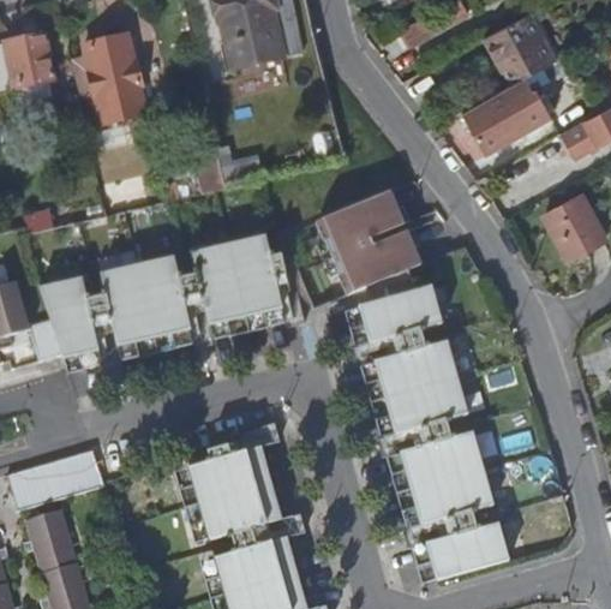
[(213,0),(217,19),(221,17),(232,66),(282,54),(270,6),(276,5),(275,0),(213,0)]
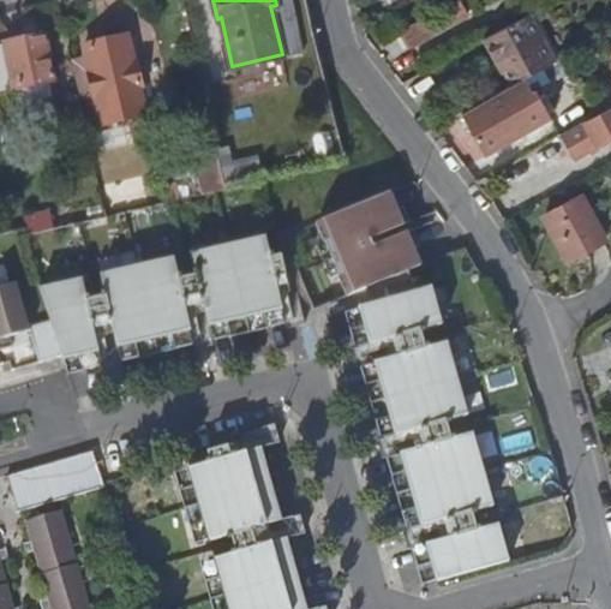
[(445,0),(400,24),(408,39),(478,0),(445,0)]
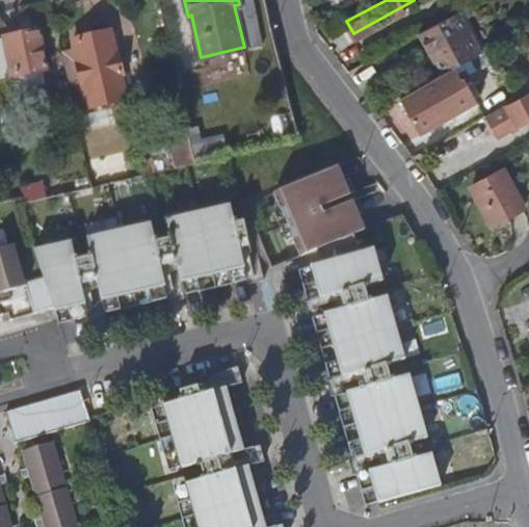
[(428,49),(440,70),(463,56),(477,48),(468,28),(471,26),(458,3),(414,28),(425,51),(428,49)]
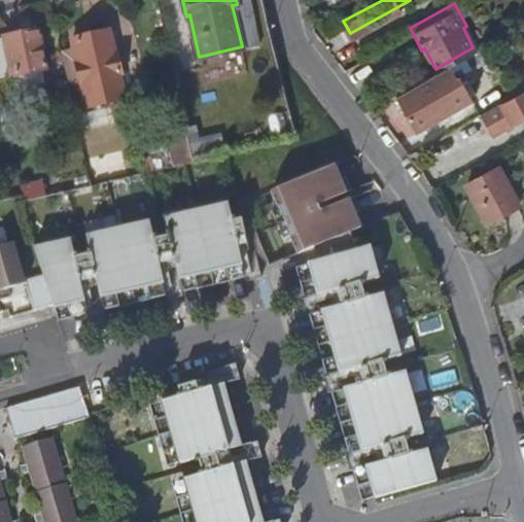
[(80,75),(86,102),(123,94),(118,72),(119,72),(114,49),(113,49),(108,27),(71,36),(73,44),(63,46),(70,78),(80,75)]
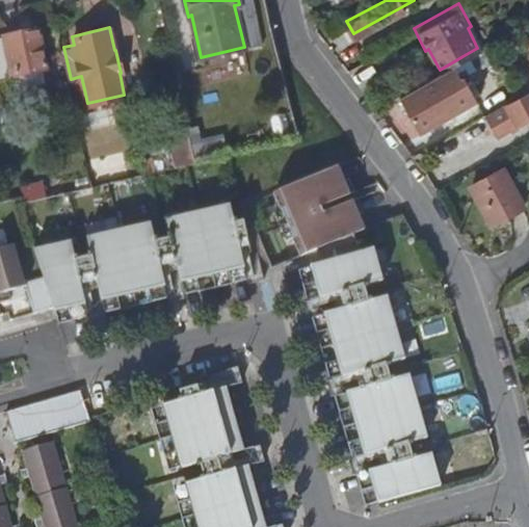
[(0,77),(11,75),(15,87),(46,80),(43,68),(44,67),(47,66),(38,28),(3,35),(3,36),(0,37),(0,77)]
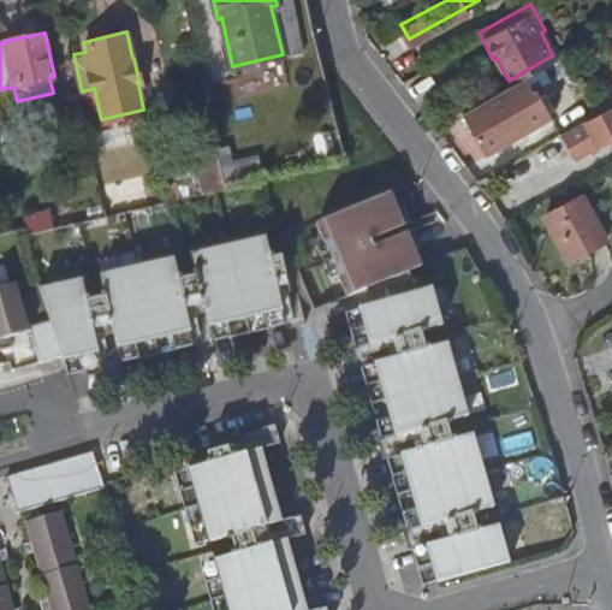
[(558,107),(535,65),(509,81),(477,99),(483,111),(474,116),(491,146),(558,107)]
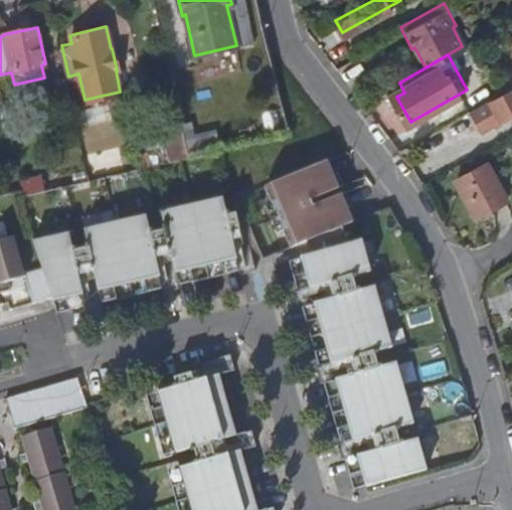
[(511,80),(500,88),(501,89),(475,104),(486,124),(511,108),(511,80)]
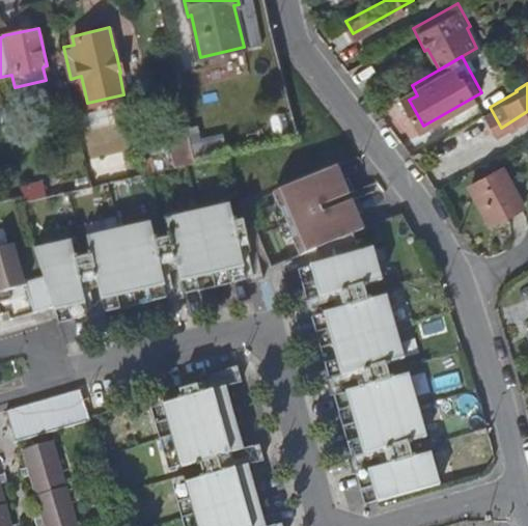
[(175,160),(195,156),(187,117),(167,121),(175,160)]
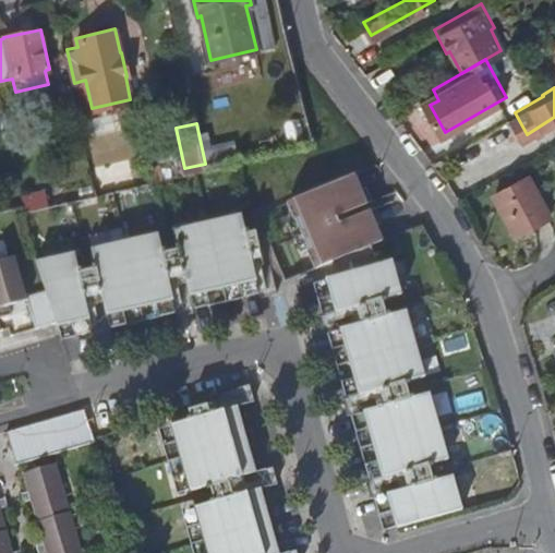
[(547,213),(525,171),(492,191),(515,231),(547,213)]
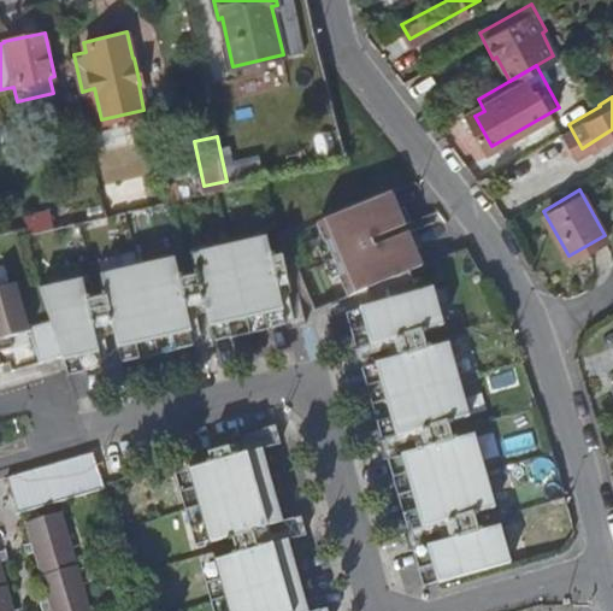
[(332,257),(406,228),(394,197),(320,227),(332,257)]
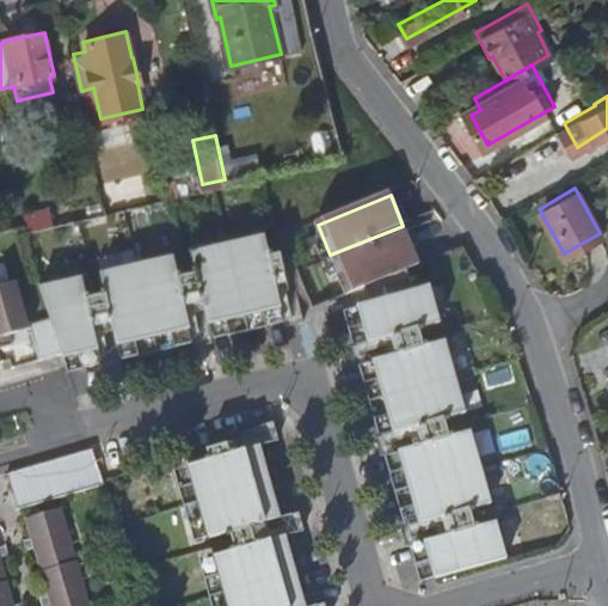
[(403,226),(330,255),(347,297),(373,286),(400,275),(419,268),(403,226)]
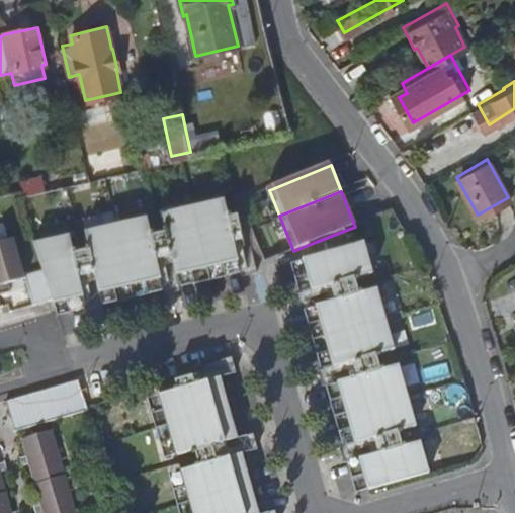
[(116,221),(88,227),(85,229),(89,247),(82,250),(74,251),(70,232),(34,240),(44,268),(53,298),(54,302),(69,297),(84,294),(78,268),(85,266),(93,265),(99,290),(106,289),(115,287),(131,283),(147,280),(161,277),(156,251),(164,249),(171,247),(176,273),(193,270),(208,266),(224,263),(240,260),(234,234),(235,233),(242,231),(242,230),(238,212),(230,215),(226,195),(194,202),(163,210),(167,230),(159,232),(152,233),(147,214),(116,221)]
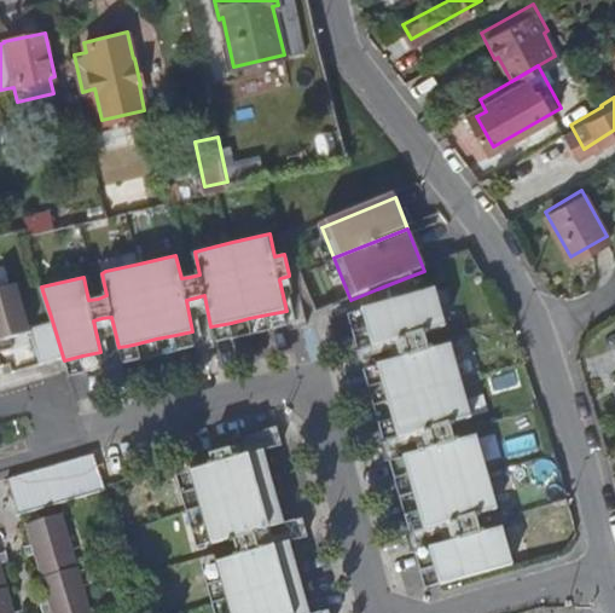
[(457,535),(459,543),(429,550),(434,570),(437,589),(470,580),(511,570),(500,532),(477,538),(475,530),(473,521),(495,515),(485,478),(474,440),(451,446),(447,438),(445,428),(468,422),(462,400),(457,386),(447,348),(424,356),(422,346),(418,337),(441,330),(436,314),(430,293),(412,299),(405,278),(377,289),(383,307),(364,312),(369,331),(372,341),(375,351),(405,342),(407,351),(410,360),(378,369),(384,388),(389,405),(394,423),(395,427),(399,441),(428,434),(429,433),(433,441),(435,451),(433,451),(404,460),(408,478),(413,496),(418,514),(424,533),(453,526),(457,535)]
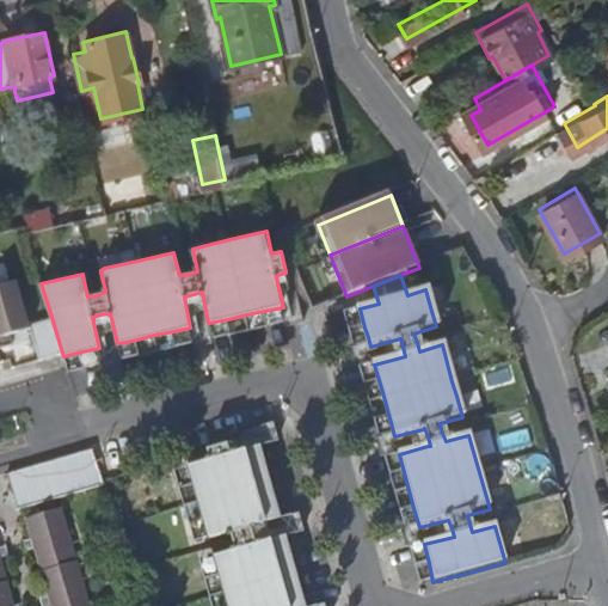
[(62,353),(51,317),(29,324),(16,281),(0,285),(0,334),(29,326),(38,359),(62,353)]
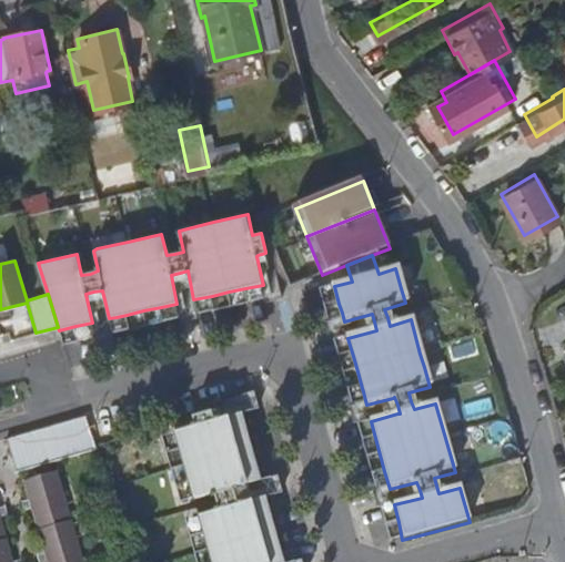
[(325,308),(339,304),(334,286),(321,290),(325,308)]
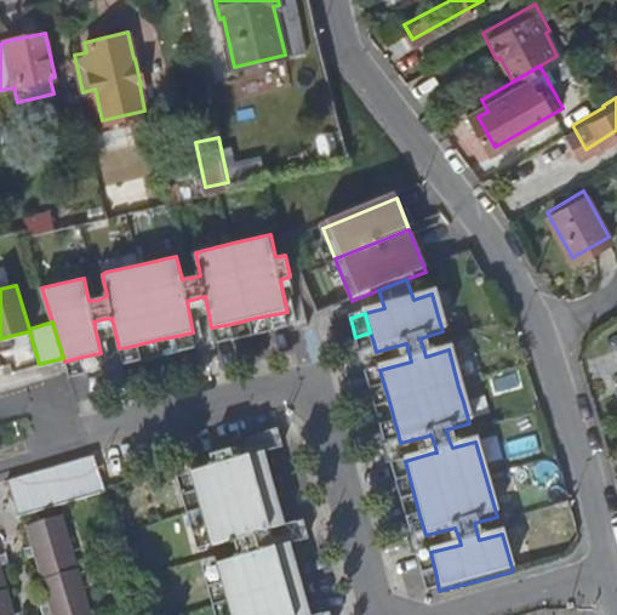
[(250,319),(232,324),(234,339),(272,330),(268,315),(250,319)]
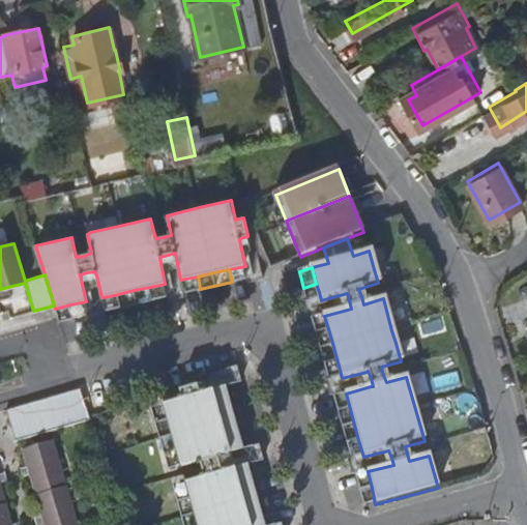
[(134,290),(118,294),(120,307),(152,299),(150,287),(134,290)]
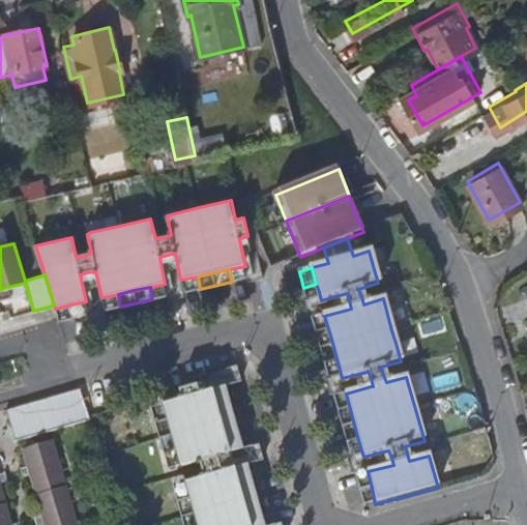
[(57,321),(59,321),(72,318),(70,304),(55,309),(54,309),(57,321)]
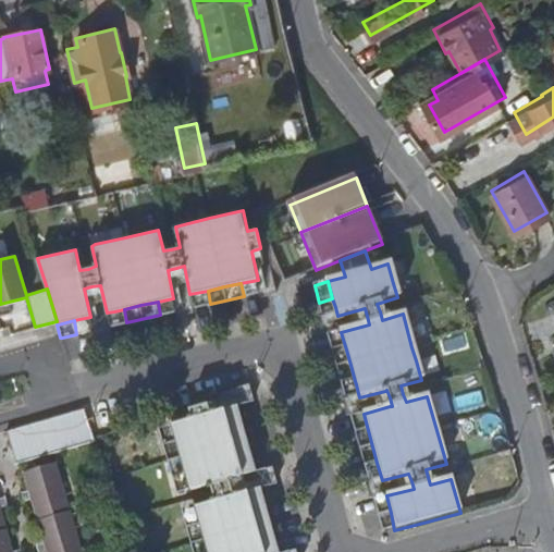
[(342,385),(355,381),(351,365),(346,350),(333,353),(342,385)]
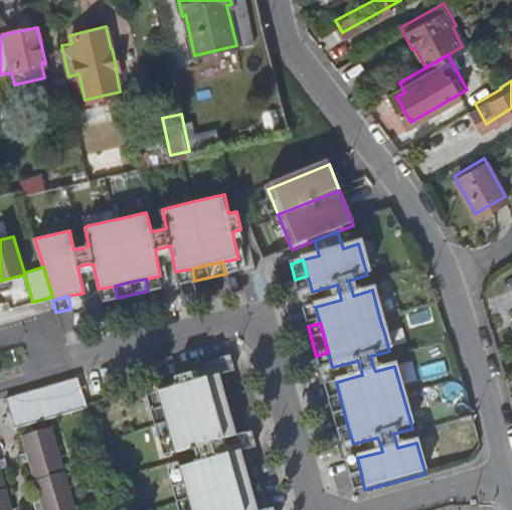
[(166,418),(167,421),(170,435),(174,450),(192,446),(194,453),(194,454),(196,460),(178,464),(183,481),(187,496),(190,509),(251,509),(256,509),(247,479),(239,449),(213,456),(211,449),(209,440),(234,434),(226,402),(225,397),(218,371),(192,378),(190,371),(173,375),(175,383),(158,388),(162,404),(166,418)]
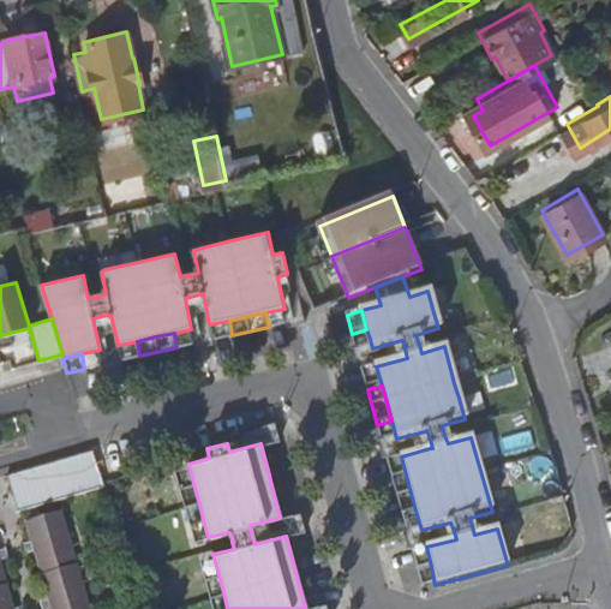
[(67,495),(105,485),(93,449),(5,473),(15,511),(67,495)]
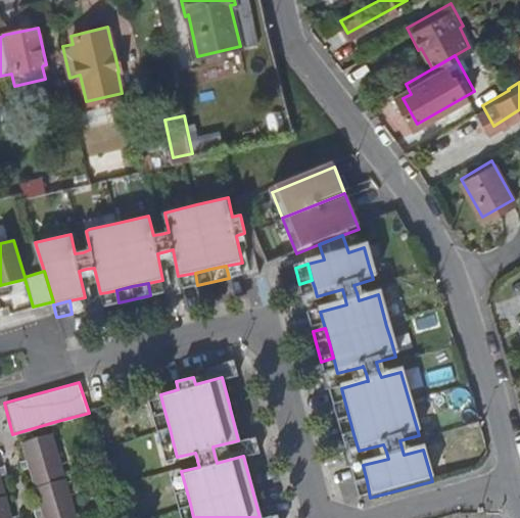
[(342,438),(353,434),(349,419),(345,404),(333,408),(342,438)]
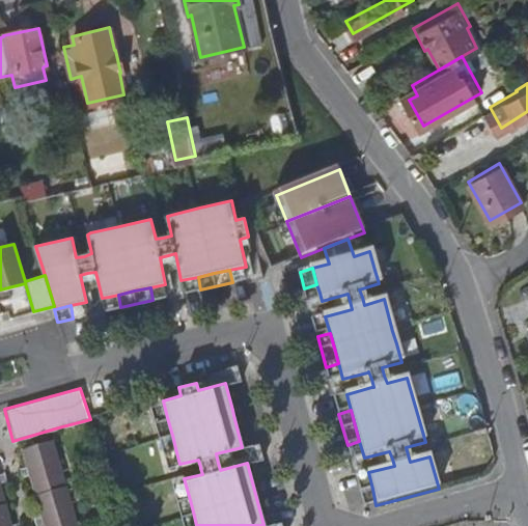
[(159,435),(160,440),(163,452),(175,448),(172,435),(171,432),(167,417),(155,420),(159,435)]
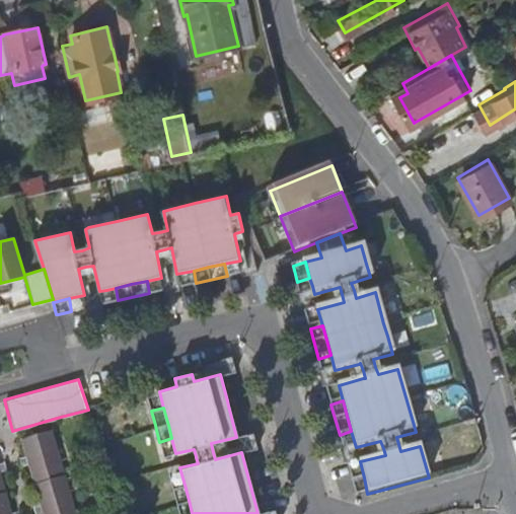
[(74,513),(63,475),(51,430),(19,439),(32,484),(42,513),(74,513)]
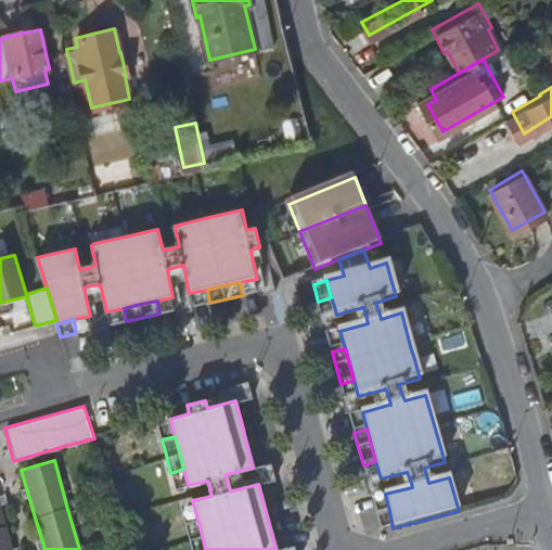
[(11,549),(4,526),(0,511),(0,549),(11,549)]
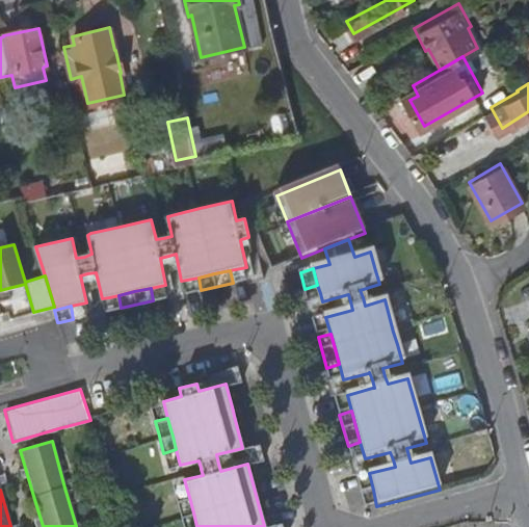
[(365,509),(376,506),(373,490),(360,493),(365,509)]
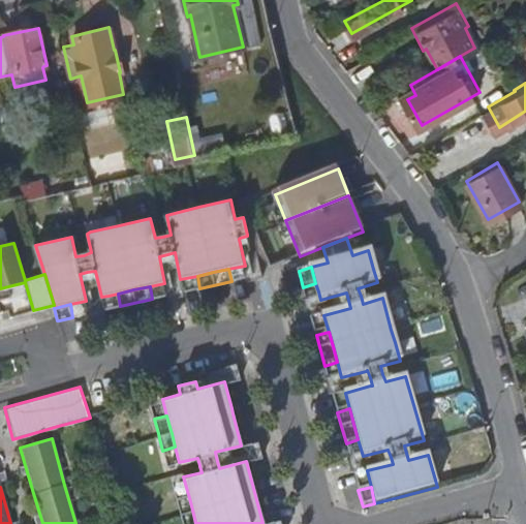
[(181,523),(195,523),(192,510),(188,494),(175,497),(179,514),(181,523)]
